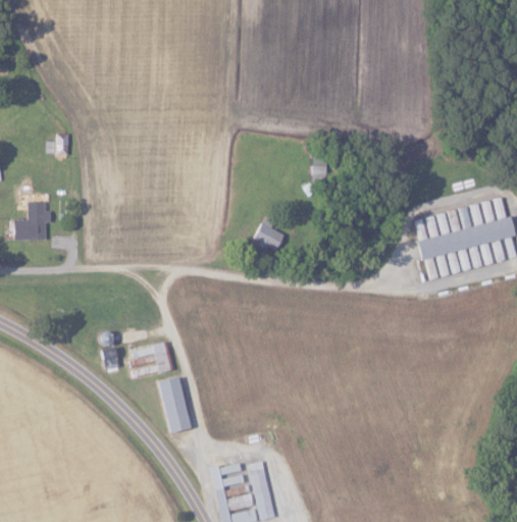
[(29,219),(14,219),(14,240),(47,239),(47,221),(51,221),(51,210),(45,210),(45,201),(28,201),(29,219)]
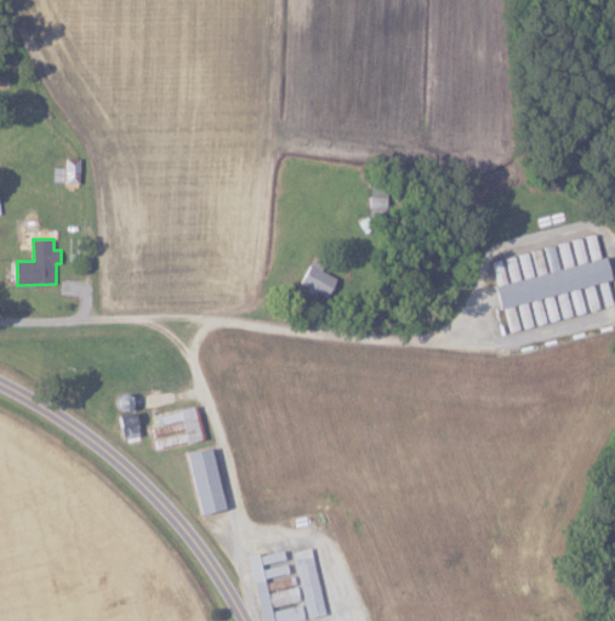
[(496,260),(501,283),(576,266),(574,252),(565,255),(568,263),(563,265),(561,251),(571,249),(570,243),(496,260)]
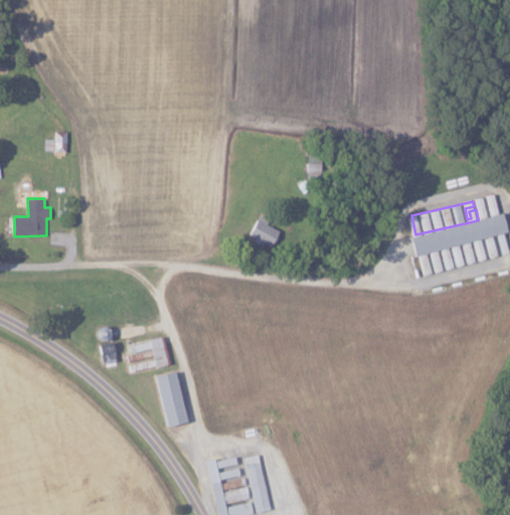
[(411,234),(414,253),(509,234),(505,215),(411,234)]
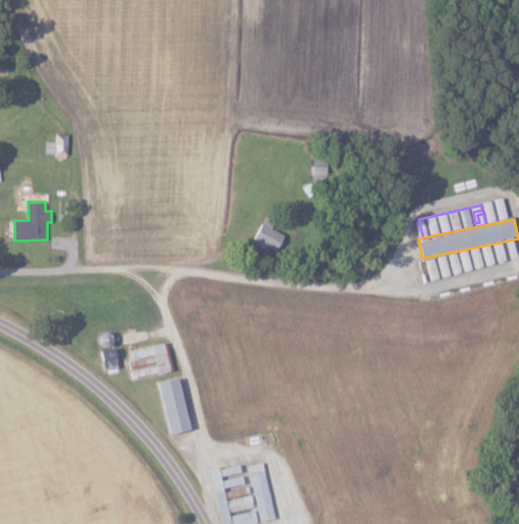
[(287,235),(261,223),(254,241),(278,253),(287,235)]
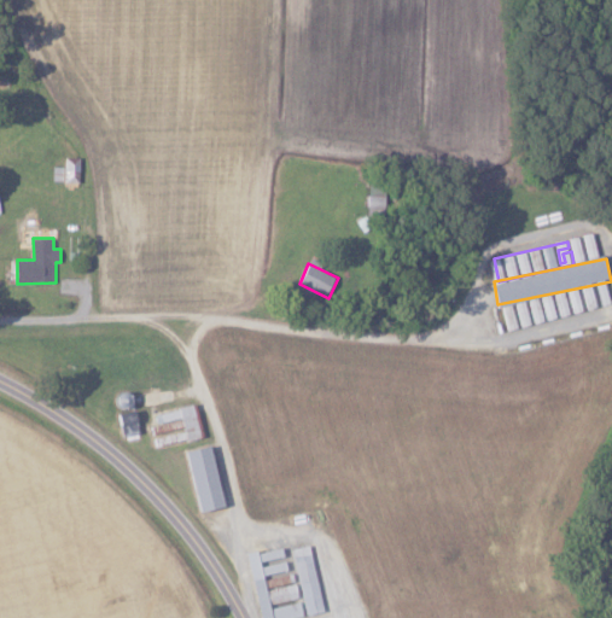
[(156,414),(158,425),(155,426),(159,448),(202,437),(194,406),(156,414)]
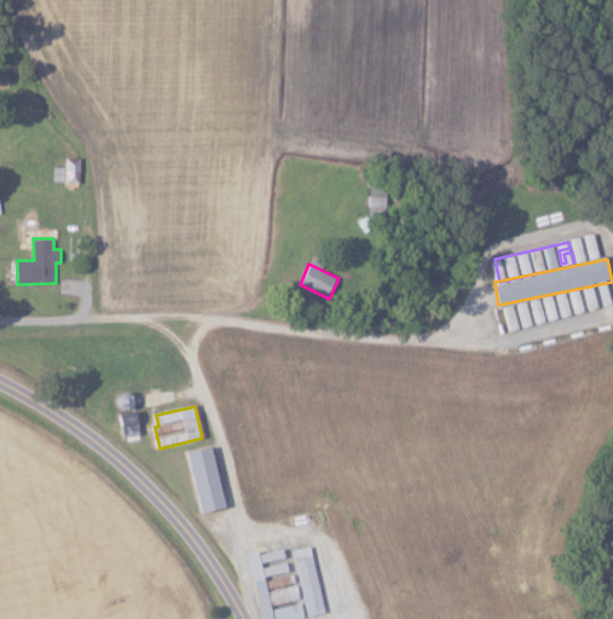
[(126,439),(142,434),(134,412),(119,417),(126,439)]
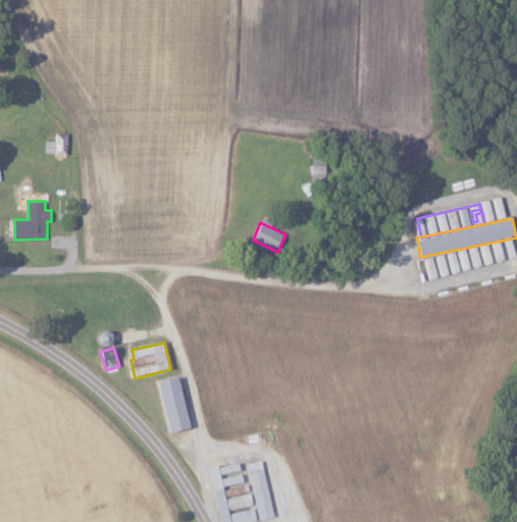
[(189,428),(177,376),(158,380),(169,432),(189,428)]
